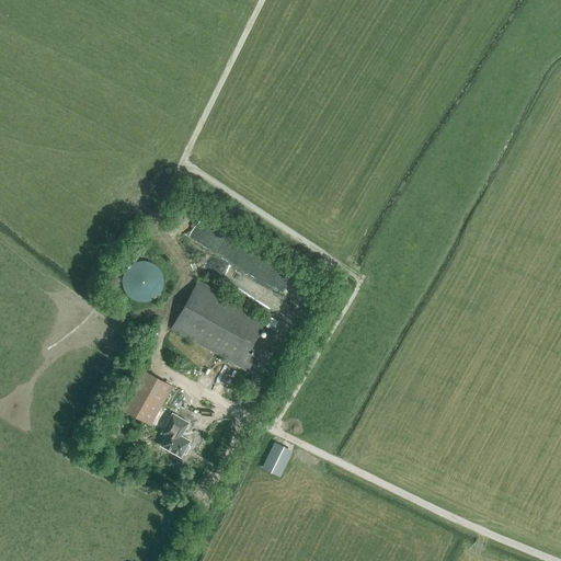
[(140,301),(142,301),(145,301),(147,301),(148,301),(149,300),(151,300),(153,299),(156,297),(158,296),(159,295),(159,294),(160,293),(161,292),(162,289),(162,288),(162,287),(163,286),(163,284),(163,283),(163,282),(163,281),(163,279),(163,277),(163,276),(162,275),(162,274),(161,272),(161,271),(160,270),(159,268),(158,267),(157,266),(156,265),(153,263),(151,262),(149,261),(148,261),(146,261),(144,261),(141,261),(139,261),(136,261),(134,262),(132,263),(129,264),(129,265),(128,266),(127,267),(126,268),(125,270),(124,271),(124,272),(123,274),(123,275),(122,277),(122,278),(122,279),(122,281),(122,283),(122,284),(122,285),(123,286),(123,287),(123,289),(124,289),(124,292),(125,293),(126,294),(127,295),(128,296),(130,298),(133,299),(135,300),(137,301),(139,301),(140,301)]
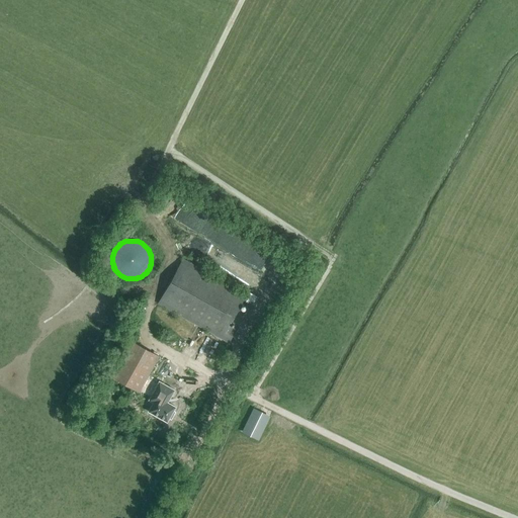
[(229,343),(236,330),(228,326),(246,294),(182,259),(158,304),(229,343)]
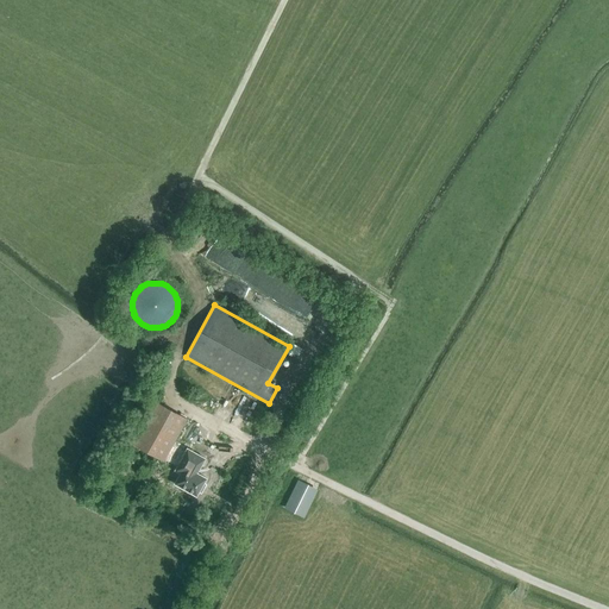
[(164,462),(175,441),(187,419),(171,410),(152,400),(130,443),(164,462)]
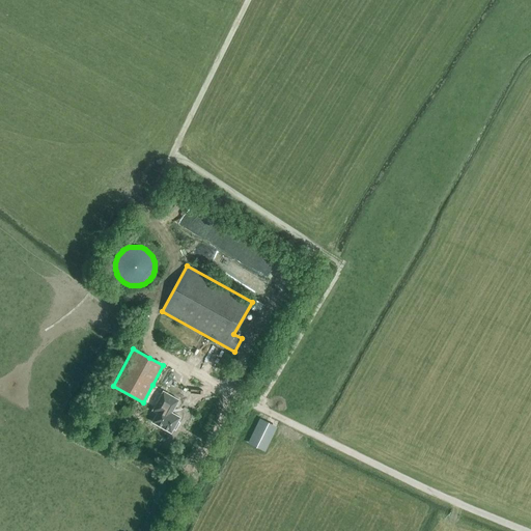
[(162,394),(150,388),(143,400),(155,407),(152,410),(157,413),(152,422),(171,432),(173,428),(175,429),(179,422),(177,421),(179,417),(170,412),(173,408),(174,408),(178,399),(163,391),(162,394)]
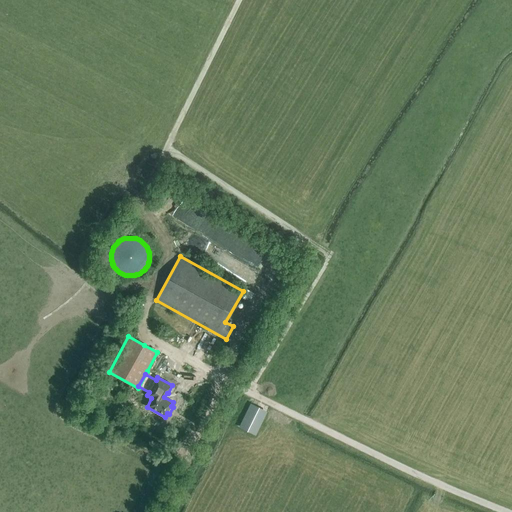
[(250,404),(239,426),(255,434),(266,412),(250,404)]
